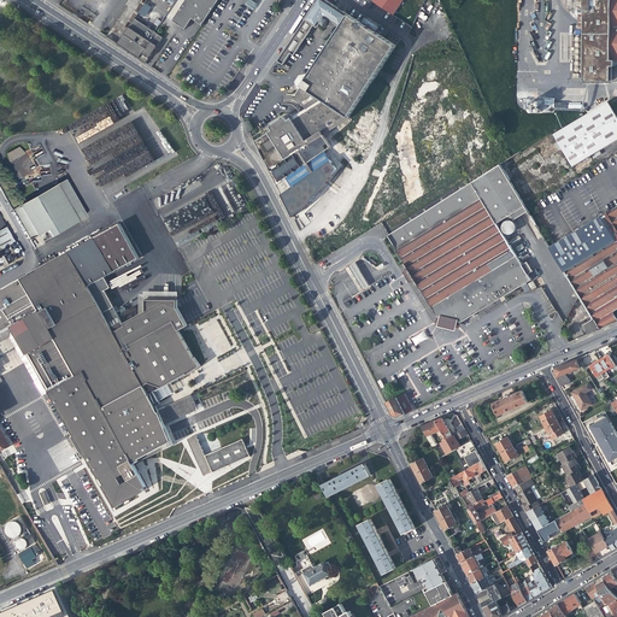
[(172,21),(186,29),(193,18),(203,25),(218,0),(186,0),(186,1),(172,21)]
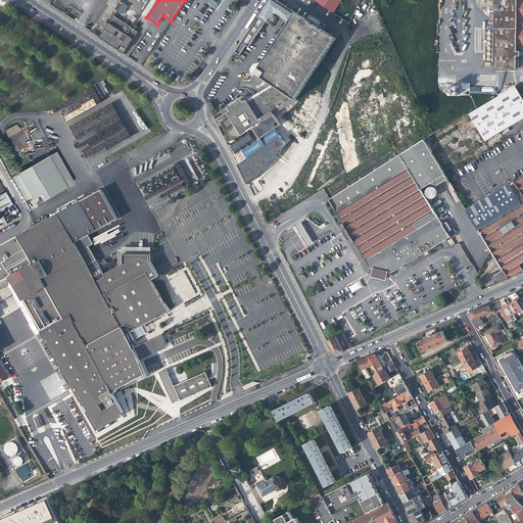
[(276,0),(269,0),(235,51),(240,54),(246,45),(249,47),(266,21),(270,24),(272,19),(276,22),(280,17),(287,7),(276,0)]
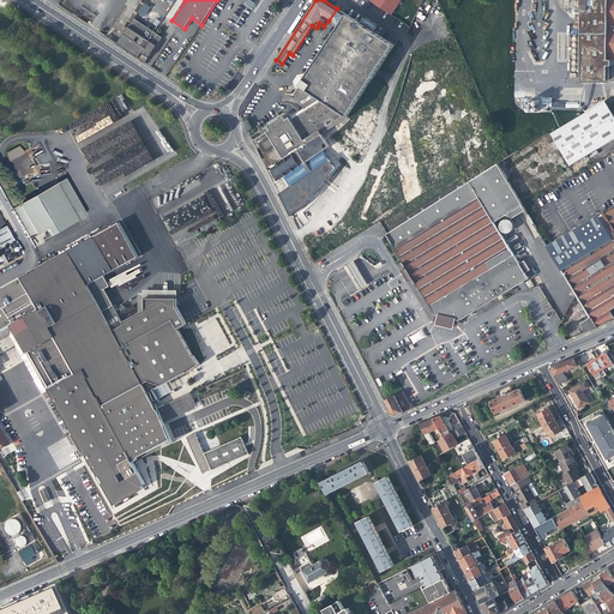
[(391,14),(395,10),(401,0),(372,0),(371,1),(391,14)]
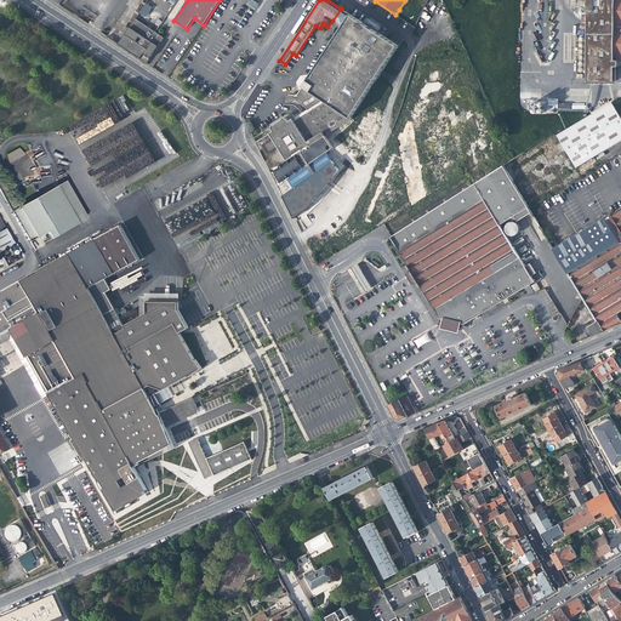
[(620,61),(620,0),(588,0),(590,81),(615,81),(615,68),(620,68),(620,62),(620,61)]
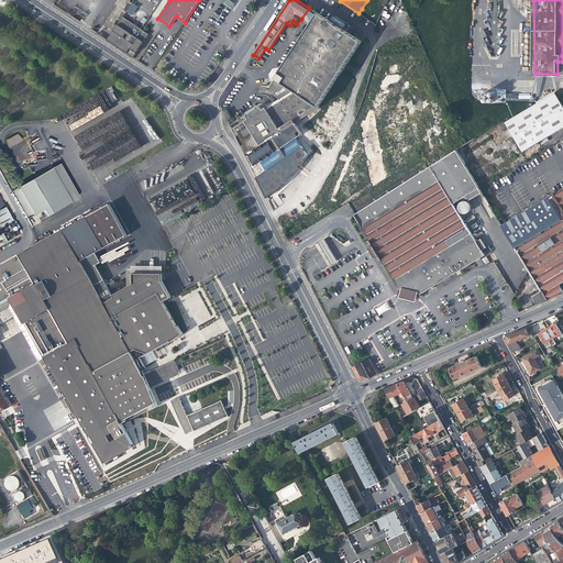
[(127,13),(133,15),(138,6),(131,2),(127,13)]
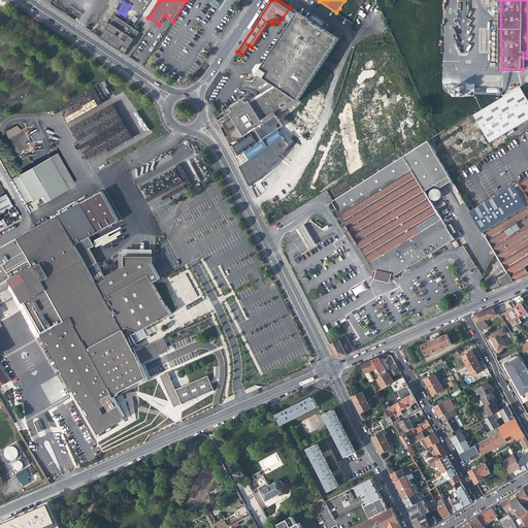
[(290,7),(283,18),(287,20),(294,9),(290,7)]
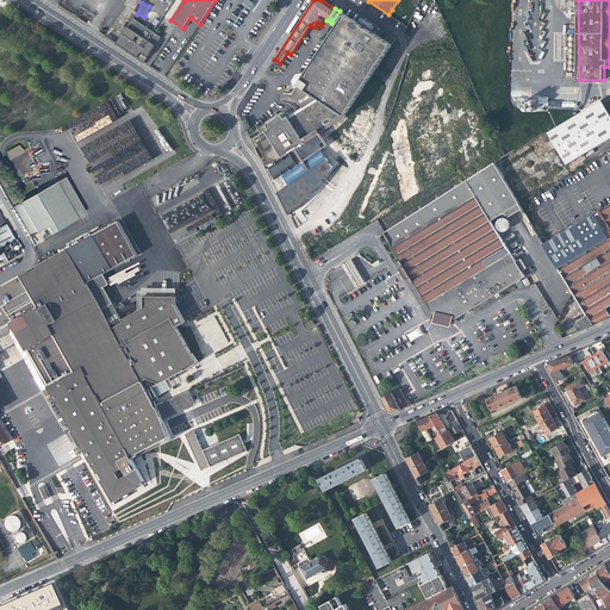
[(392,45),(340,11),(331,23),(337,27),(292,94),(303,107),(285,119),(282,116),(280,116),(268,124),(267,126),(268,129),(250,139),(265,168),(302,147),(321,135),(321,134),(347,116),(346,114),(377,69),(392,45)]
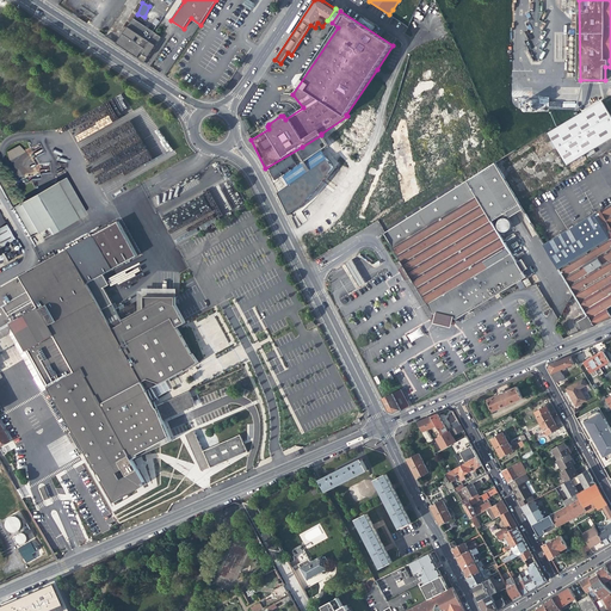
[(134,19),(117,44),(131,55),(144,63),(162,37),(134,19)]
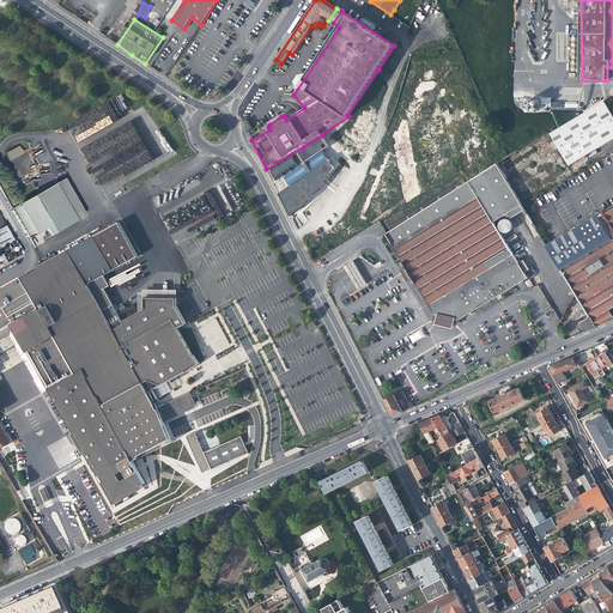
[(612,119),(601,101),(548,134),(569,165),(612,137),(612,119)]
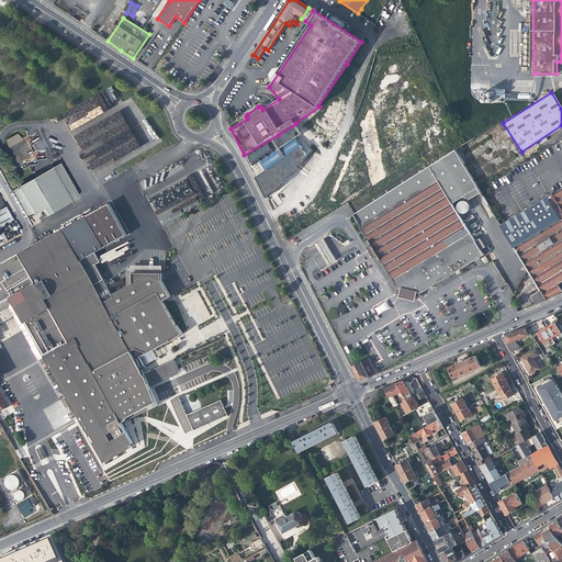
[(90,171),(137,147),(120,112),(87,128),(83,123),(104,112),(101,107),(102,105),(100,100),(86,108),(83,103),(78,105),(80,110),(64,119),(90,171)]
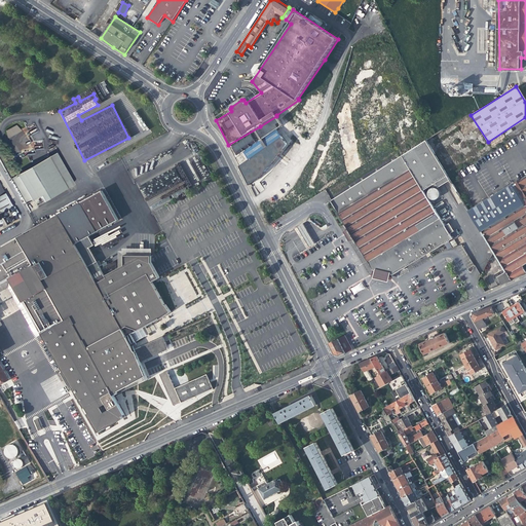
[(284,141),(282,137),(276,129),(283,125),(276,116),(260,126),(228,145),(250,186),(253,183),(253,182),(258,178),(263,174),(267,170),(269,167),(286,145),(286,144),(284,141)]
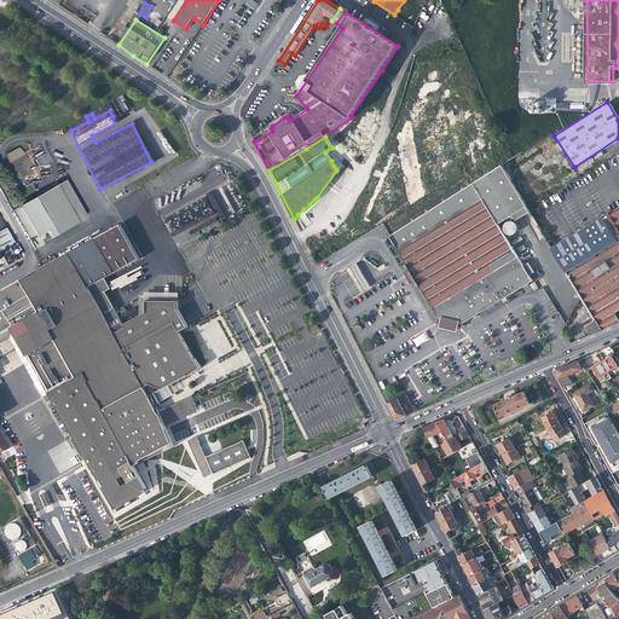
[(6,155),(10,162),(25,155),(21,146),(6,155)]
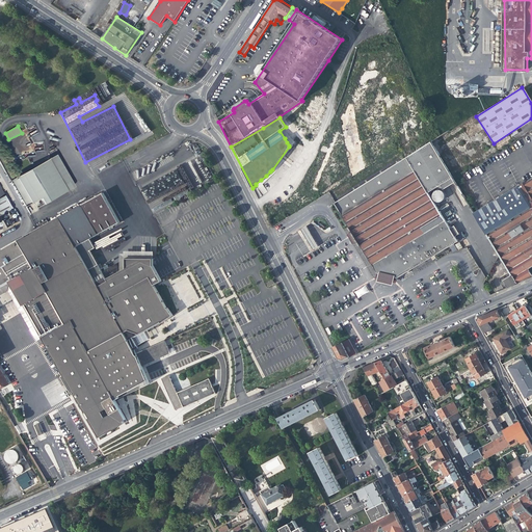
[(28,149),(26,143),(28,142),(23,132),(7,141),(17,155),(28,149)]
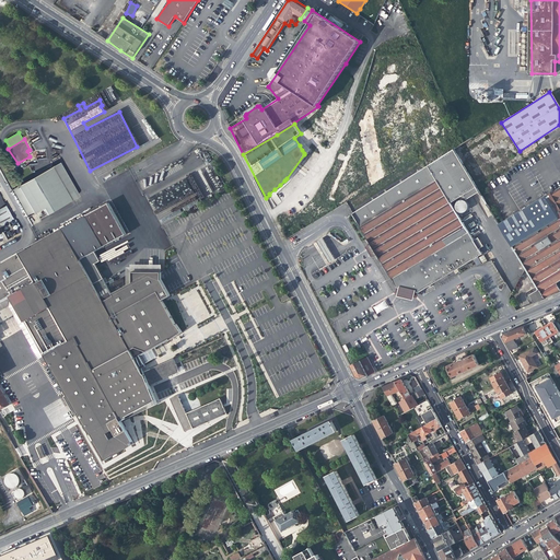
[(451,202),(476,187),(453,149),(352,213),(370,243),(376,254),(396,287),(400,288),(401,288),(400,293),(411,296),(412,291),(418,292),(482,254),(451,202)]
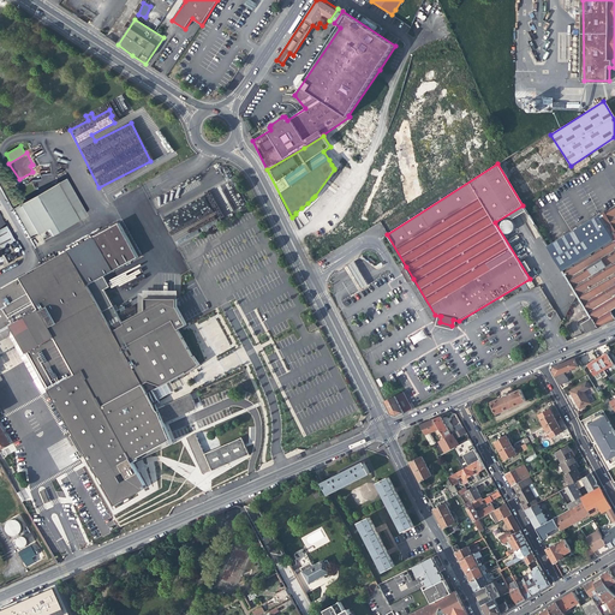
[(64,180),(57,184),(72,214),(78,210),(83,218),(85,218),(64,180)]
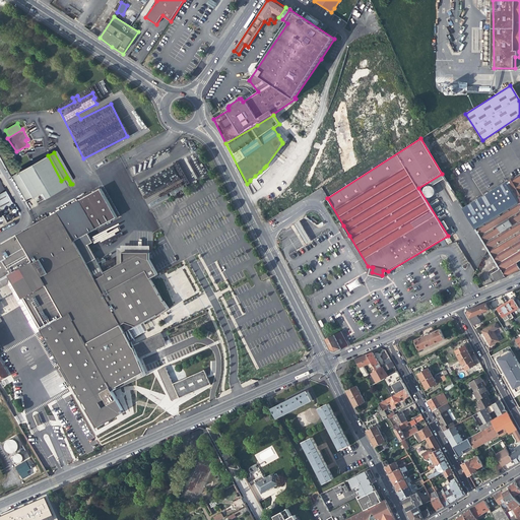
[(42,200),(70,184),(66,178),(61,181),(48,155),(10,177),(24,202),(39,195),(42,200)]
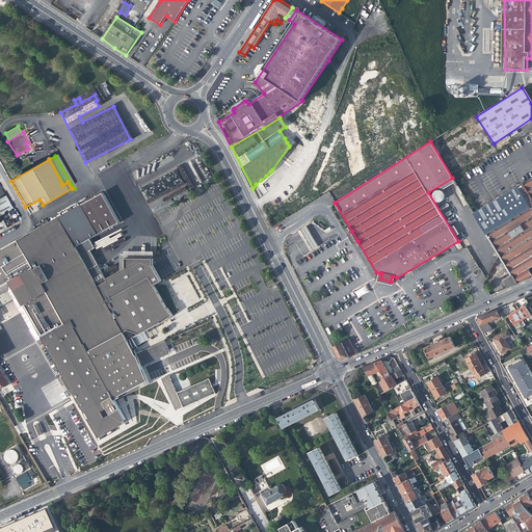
[(139,186),(152,213),(175,202),(174,200),(194,189),(183,166),(139,186)]
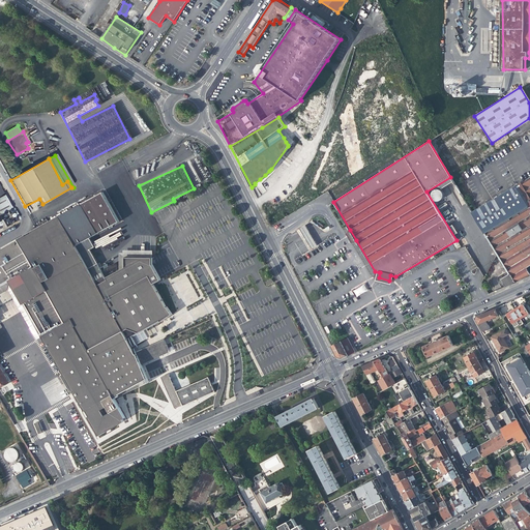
[(529,176),(522,181),(471,211),(497,254),(507,270),(509,274),(502,278),(507,287),(529,275),(529,271),(527,267),(529,265),(529,176)]
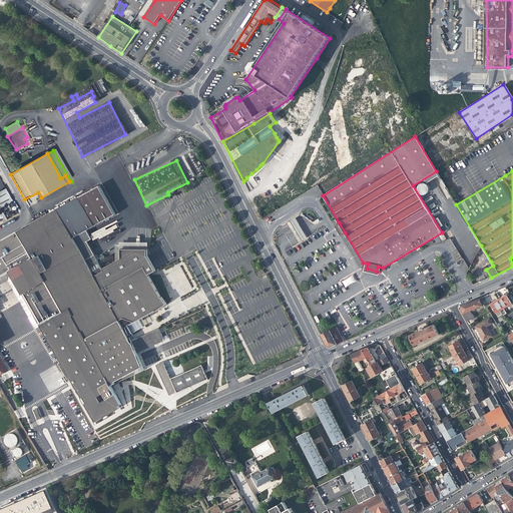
[(421,183),(419,184),(418,186),(417,187),(417,188),(417,190),(418,191),(418,192),(419,193),(420,193),(421,194),(422,194),(424,194),(425,194),(426,193),(428,192),(428,191),(429,190),(429,189),(429,188),(428,186),(428,185),(426,183),(425,183),(423,183),(421,183)]
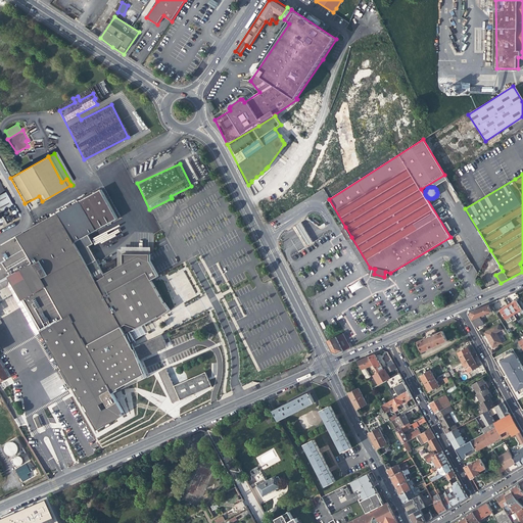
[(101,188),(47,219),(41,223),(36,225),(25,232),(113,392),(130,386),(147,378),(139,361),(134,349),(134,348),(133,348),(131,345),(130,343),(134,341),(130,333),(130,332),(125,334),(121,327),(116,319),(112,311),(122,306),(113,291),(107,280),(89,245),(93,243),(89,234),(117,218),(101,188)]
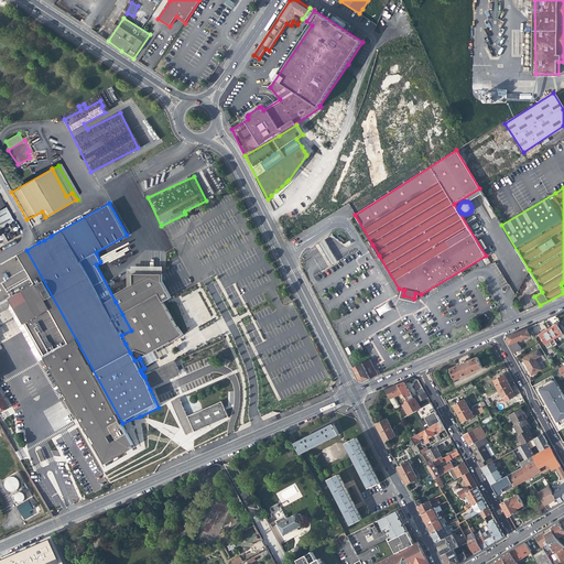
[(0,227),(11,221),(3,208),(0,210),(0,227)]
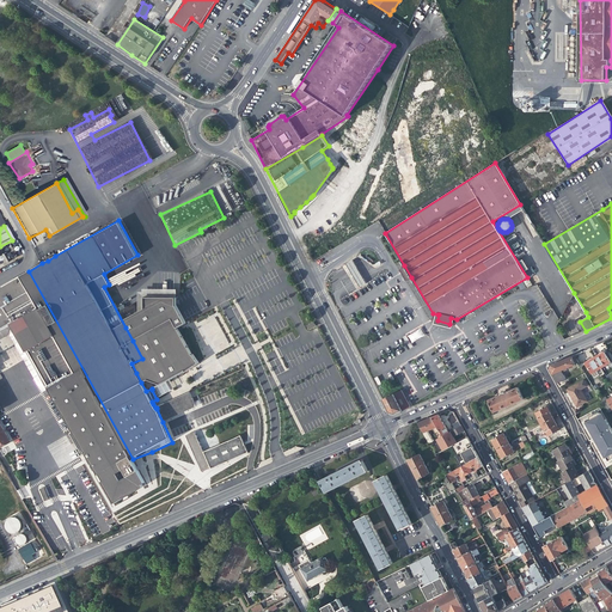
[(12,240),(0,246),(0,251),(6,262),(20,254),(13,240),(12,240)]
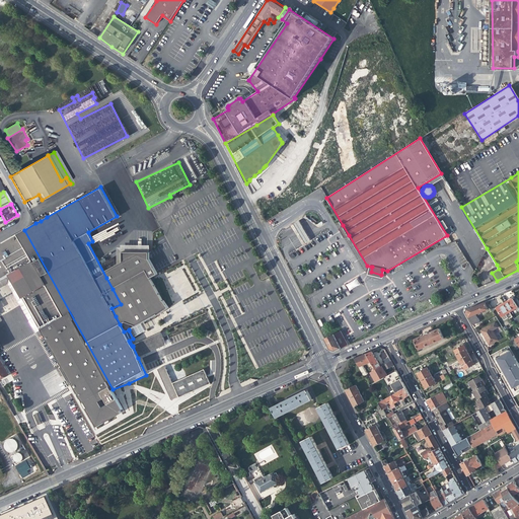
[(298,220),(292,223),(300,235),(304,242),(309,239),(305,231),(298,220)]
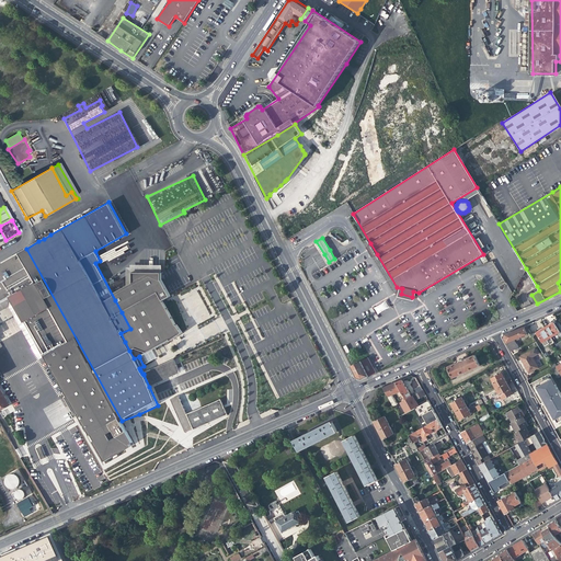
[(373,256),(377,254),(370,243),(366,245),(373,256)]
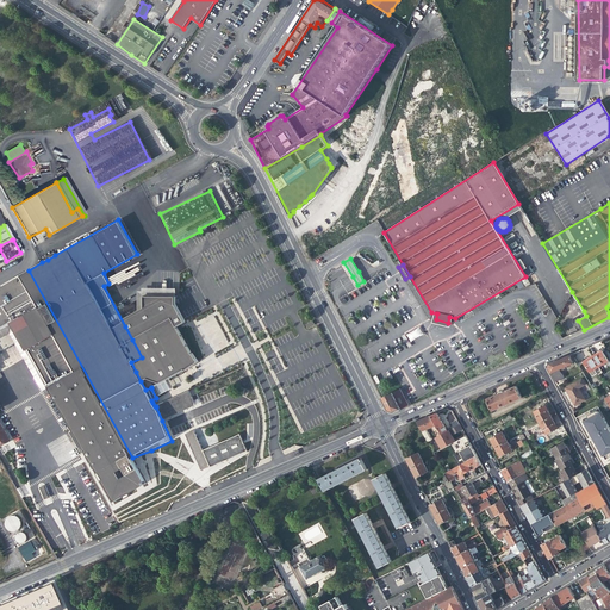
[(144,480),(137,467),(132,458),(29,271),(0,286),(0,330),(12,324),(48,387),(73,429),(85,450),(114,500),(143,484),(142,481),(144,480)]
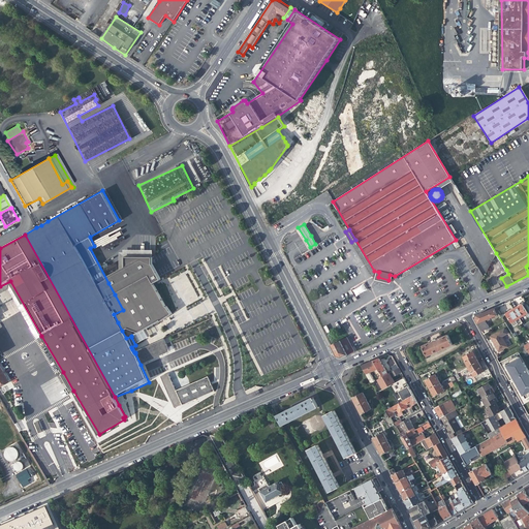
[(137,268),(109,283),(115,294),(123,310),(127,318),(118,322),(122,331),(127,329),(135,333),(136,334),(159,322),(160,323),(172,315),(166,308),(165,308),(154,285),(161,281),(154,269),(153,265),(153,258),(137,257),(137,268)]
